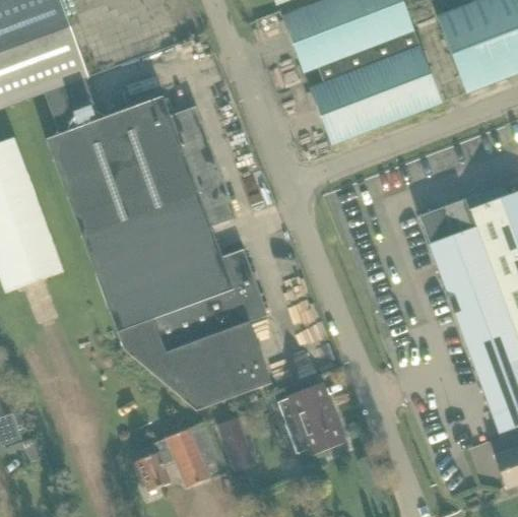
[(0,0),(0,108),(46,92),(85,77),(88,75),(60,0),(0,0)]
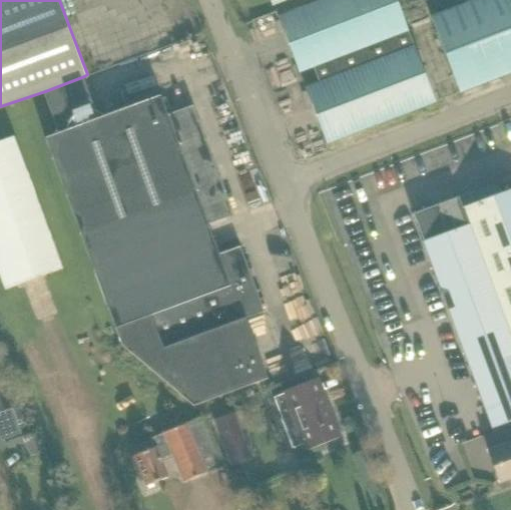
[(315,66),(409,30),(397,0),(317,0),(279,15),(301,71),(315,66)]
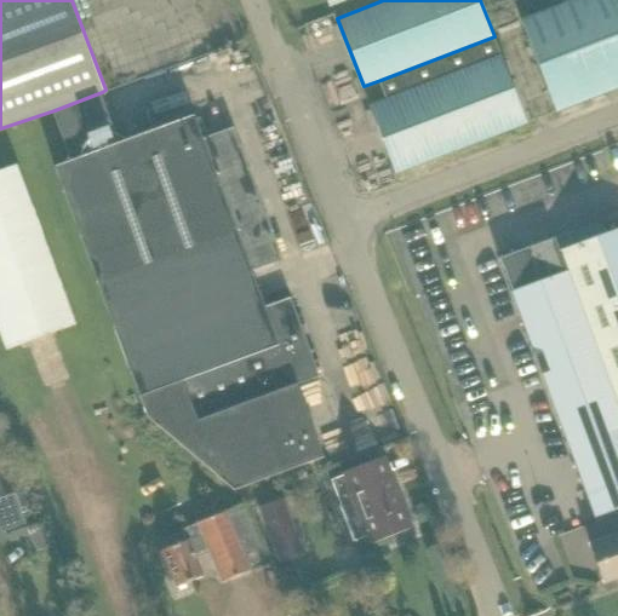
[(558,110),(617,87),(617,0),(572,0),(522,19),(558,110)]
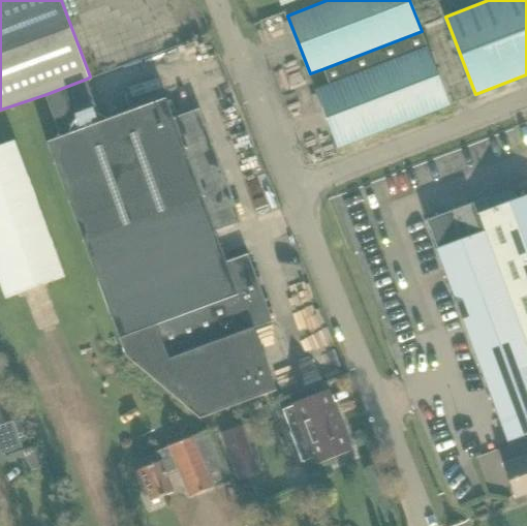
[(338,147),(451,103),(422,31),(324,68),(330,83),(315,89),(338,147)]
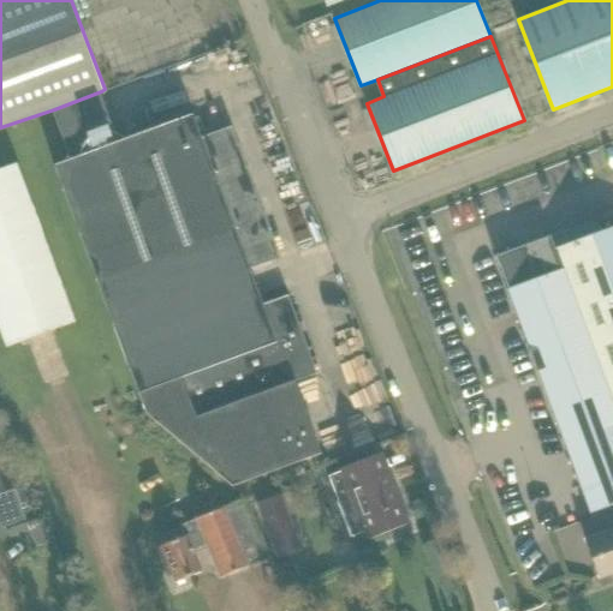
[(101,91),(54,109),(72,157),(55,163),(140,391),(147,412),(233,485),(286,466),(303,460),(322,451),(296,379),(317,371),(289,294),(263,303),(250,268),(275,258),(279,250),(232,125),(202,136),(194,113),(119,141),(101,91)]
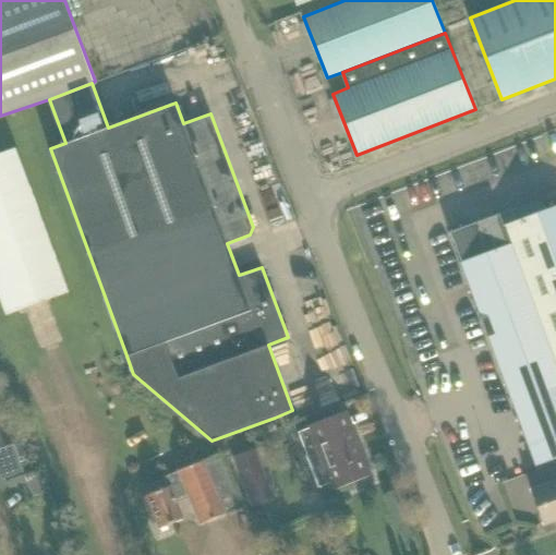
[(0,293),(7,313),(69,291),(15,147),(0,152),(0,293)]
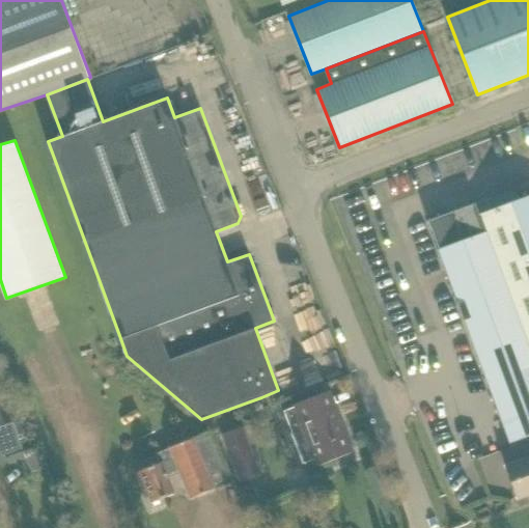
[(510,442),(528,435),(528,195),(499,205),(495,195),(429,219),(440,248),(510,442)]
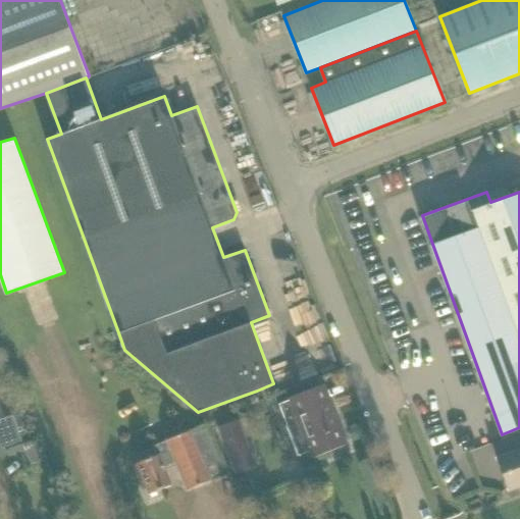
[(246,406),(260,400),(257,391),(243,396),(246,406)]
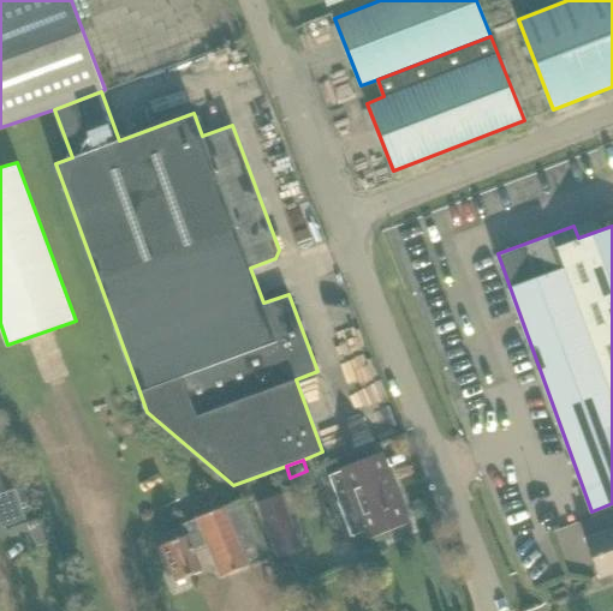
[(376,475),(370,460),(331,474),(353,535),(368,529),(370,533),(405,519),(387,472),(376,475)]
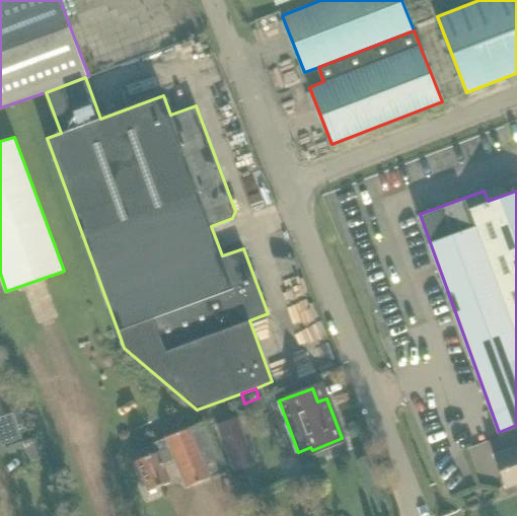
[(0,417),(0,436),(2,444),(22,437),(13,413),(0,417)]
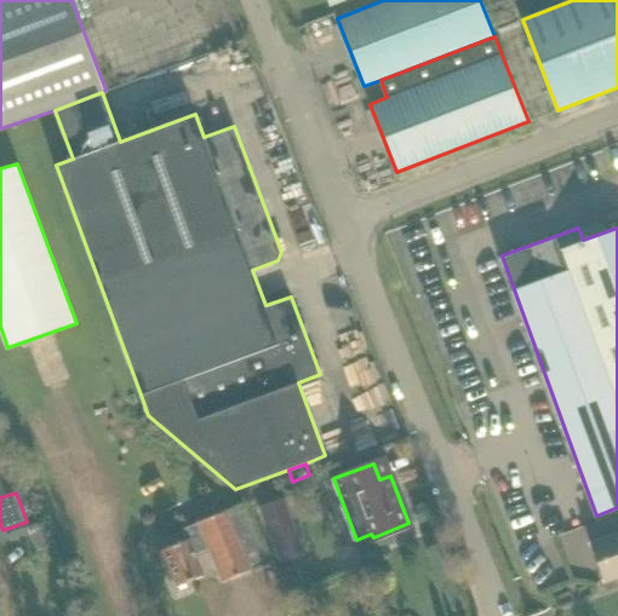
[(289,527),(293,525),(282,498),(261,507),(278,552),(296,545),(289,527)]
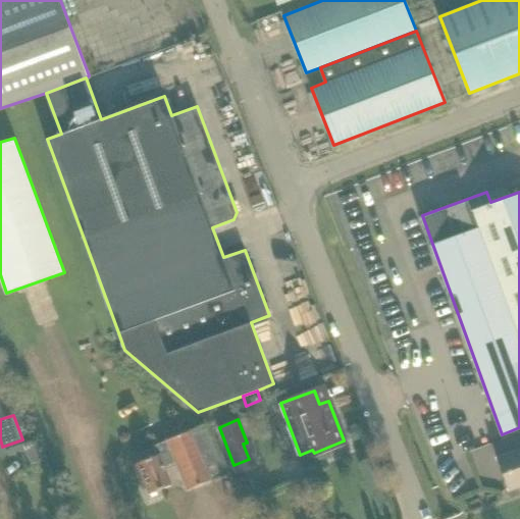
[(228,472),(207,422),(167,438),(167,439),(154,445),(158,454),(135,464),(142,480),(144,479),(150,494),(172,483),(165,465),(176,461),(188,488),(228,472)]
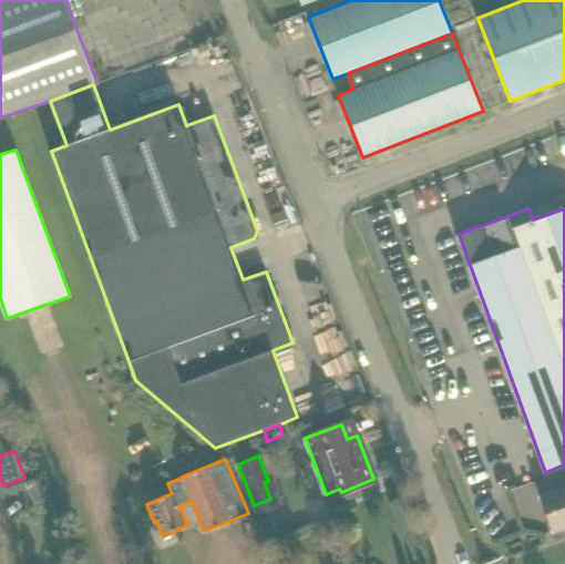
[(564,489),(542,499),(554,532),(564,527),(564,489)]
